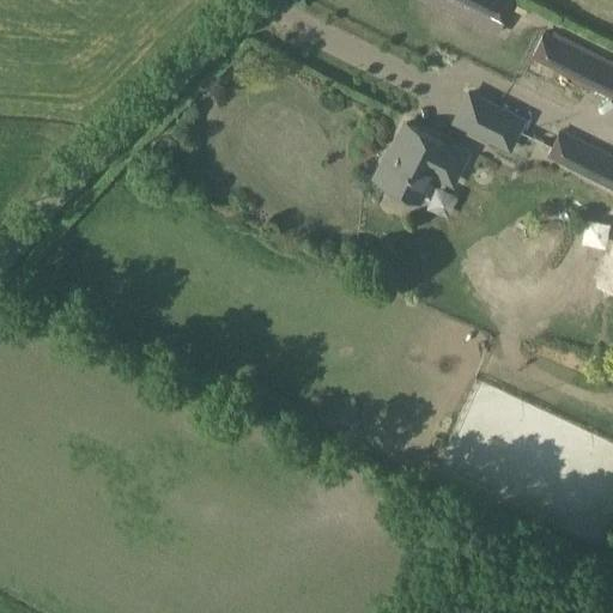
[(455,0),(501,23),(511,0),(455,0)]
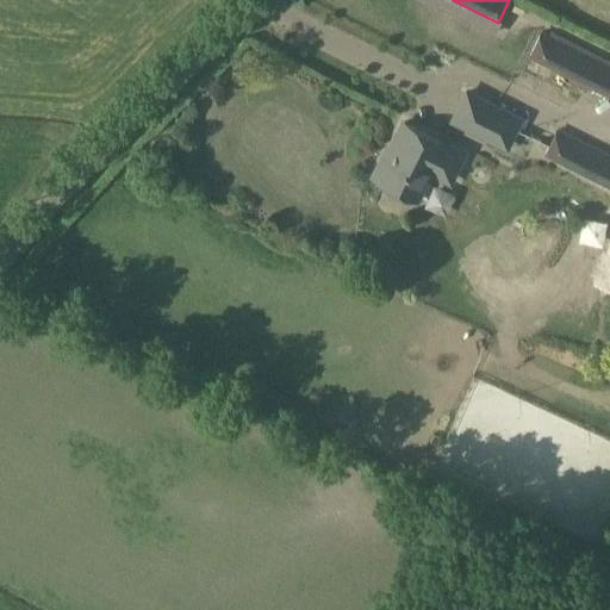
[(609,63),(541,30),(528,57),(609,97),(609,63)]
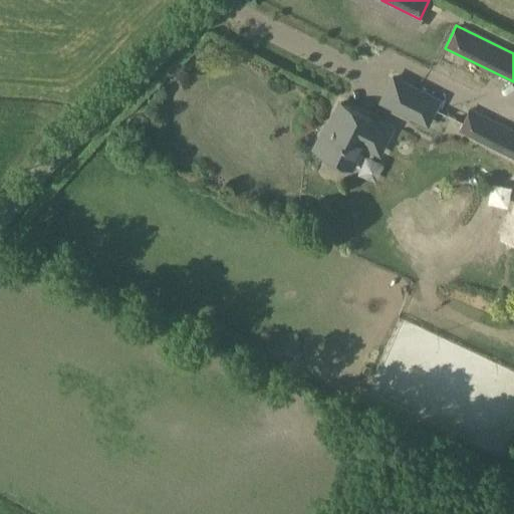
[(377,103),(428,129),(442,98),(393,74),(377,103)]
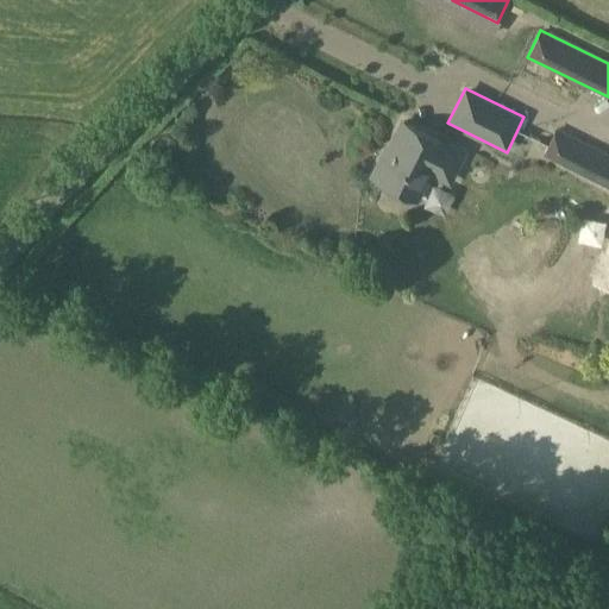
[(444,145),(445,144),(405,124),(391,150),(389,148),(372,180),(414,201),(431,170),(437,173),(435,175),(449,182),(463,155),(444,145)]
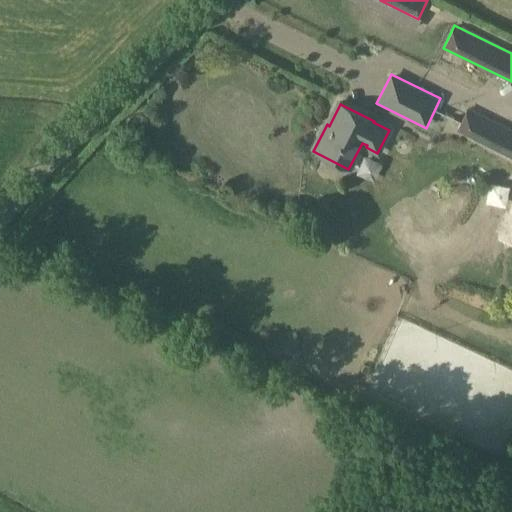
[(511,156),(511,131),(465,108),(456,129),(511,156)]
